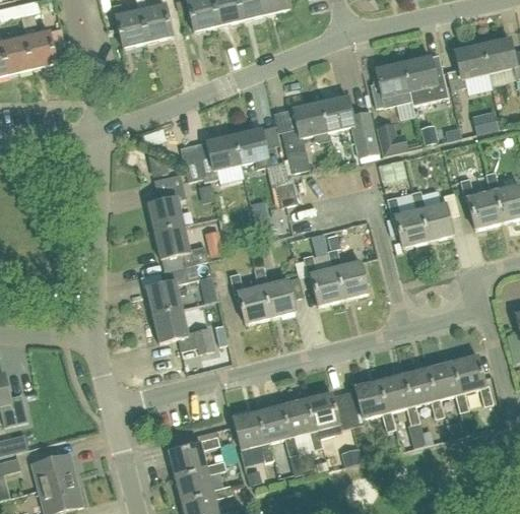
[(17,5),(20,16),(40,11),(37,0),(17,5)]
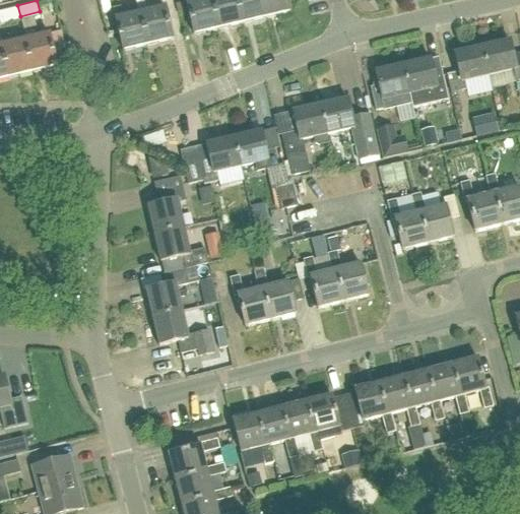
[(140,9),(147,42),(172,36),(165,4),(145,8),(144,0),(136,0),(138,10),(140,9)]
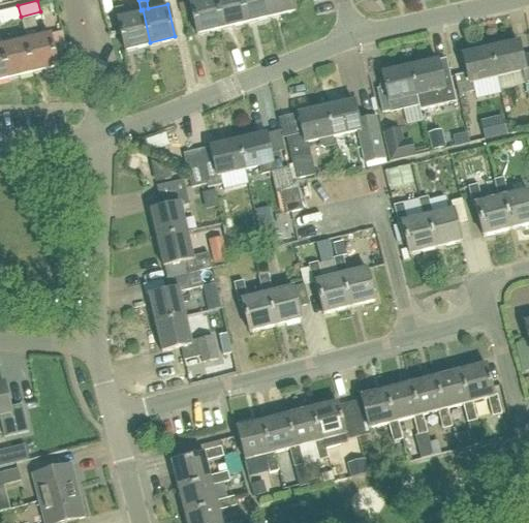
[(196,31),(221,26),(215,0),(188,0),(196,31)]
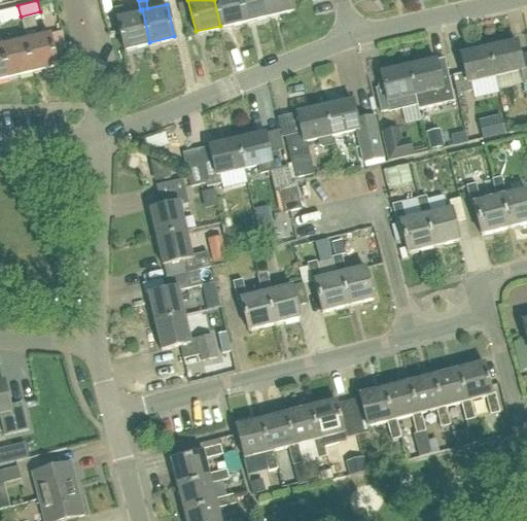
[(214,0),(220,26),(245,20),(240,0),(214,0)]
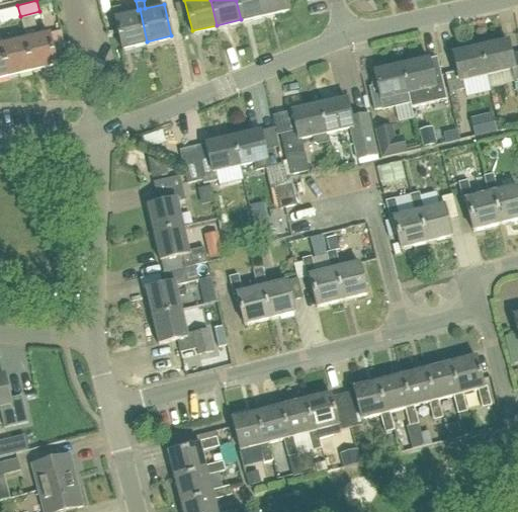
[(236,0),(241,19),(265,13),(262,0),(236,0)]
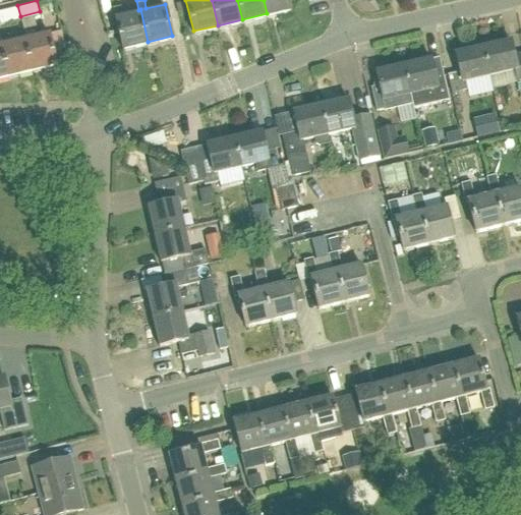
[(264,0),(267,13),(291,8),(289,0),(264,0)]
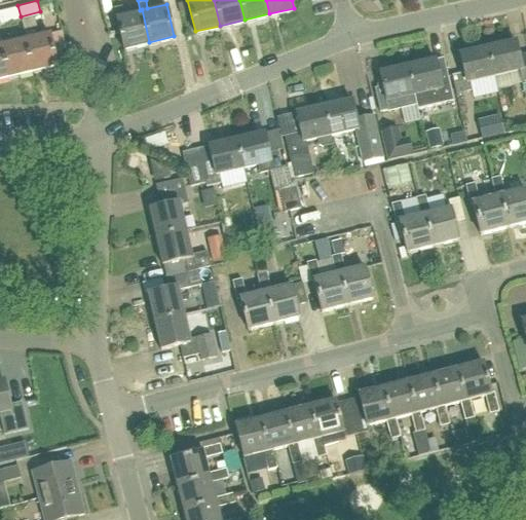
[(142,9),(140,10),(125,13),(123,2),(114,4),(124,47),(149,42),(142,9)]
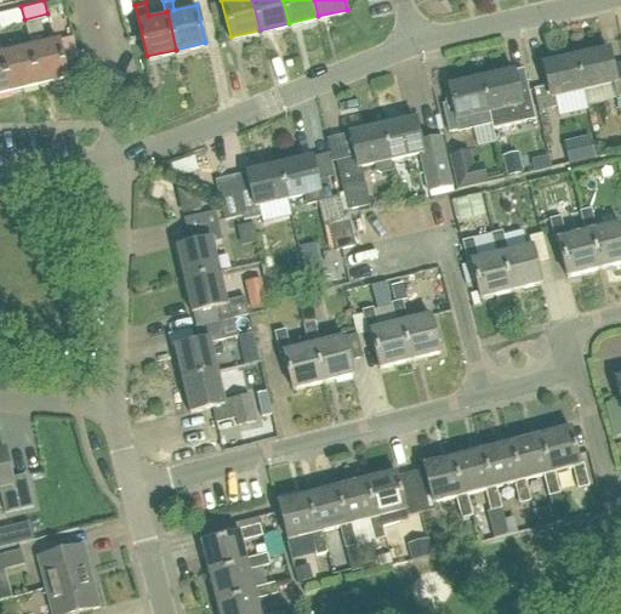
[(21,6),(0,10),(0,22),(0,24),(24,20),(21,6)]
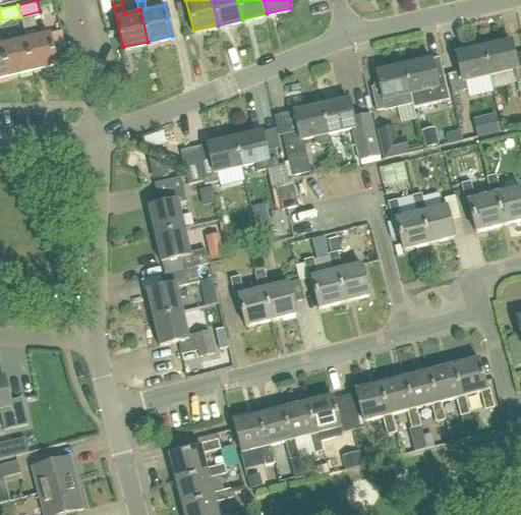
[(49,31),(24,37),(33,68),(56,63),(49,31)]
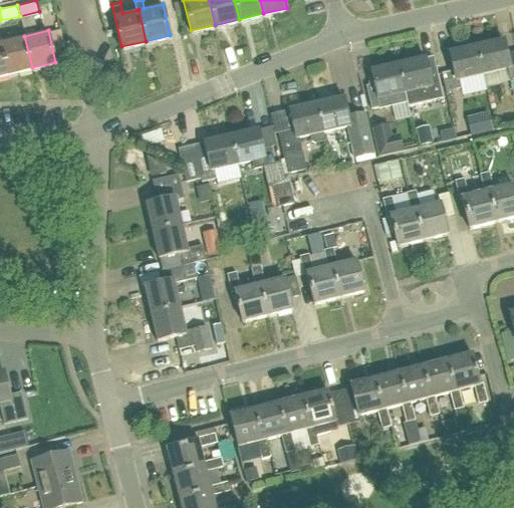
[(8,73),(32,67),(24,36),(1,41),(8,73)]
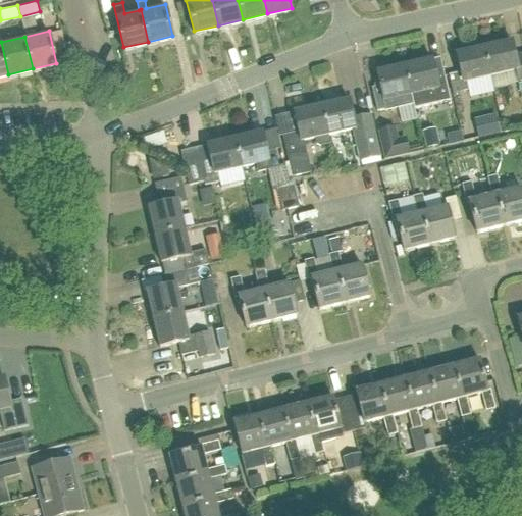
[(518,81),(521,80),(521,50),(515,52),(512,39),(484,45),(490,73),(515,68),(518,81)]
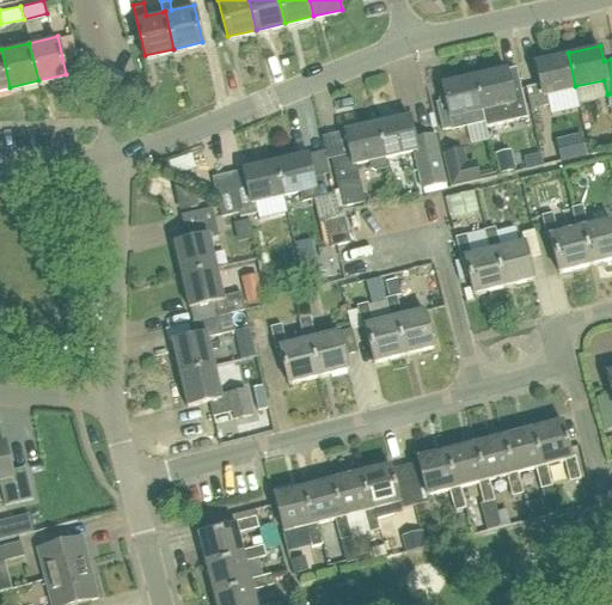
[(575,86),(568,53),(534,60),(539,83),(530,84),(534,105),(549,102),(546,92),(575,86)]
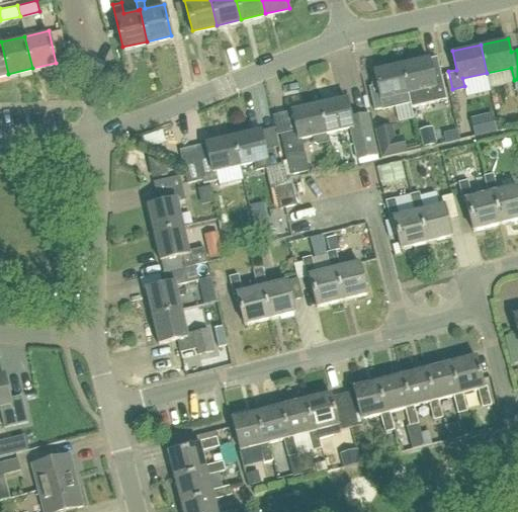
[(407,91),(411,105),(435,99),(446,97),(440,68),(432,70),(429,56),(401,63),(407,91)]
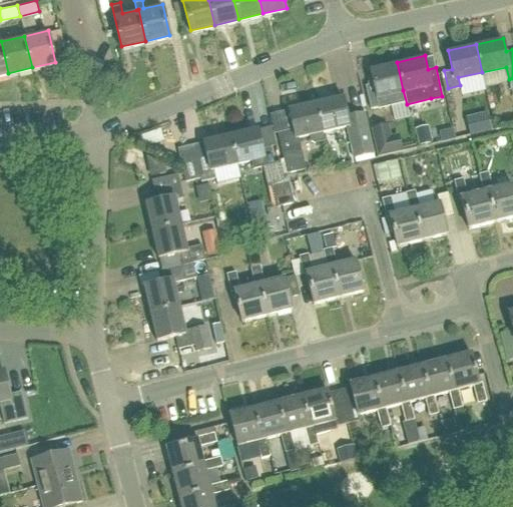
[(403,90),(397,62),(369,68),(370,72),(363,74),(370,105),(381,103),(379,95),(403,90)]
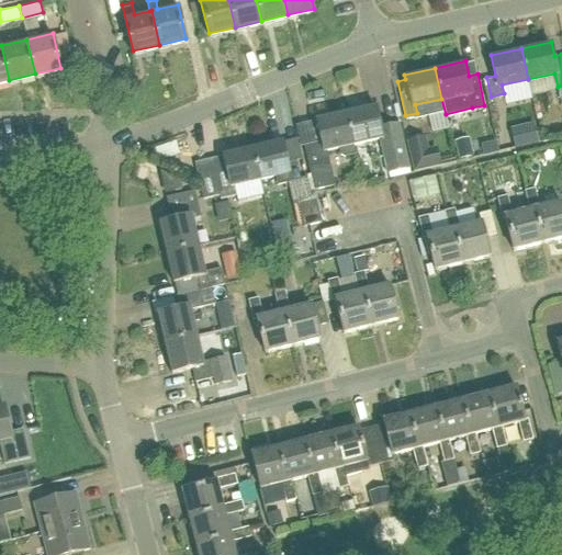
[(375,103),(346,110),(352,142),(379,135),(386,170),(407,165),(397,120),(380,124),(375,103)]
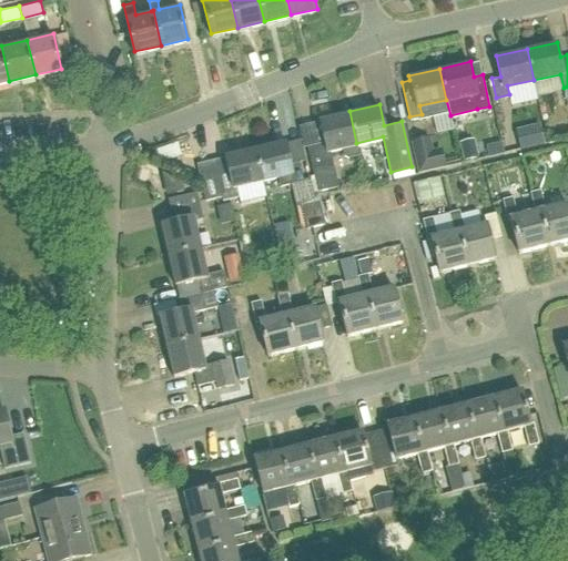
[(356,143),(350,111),(320,118),(324,139),(307,143),(317,189),(337,183),(330,149),(342,145),(344,153),(346,154),(358,152),(356,143)]
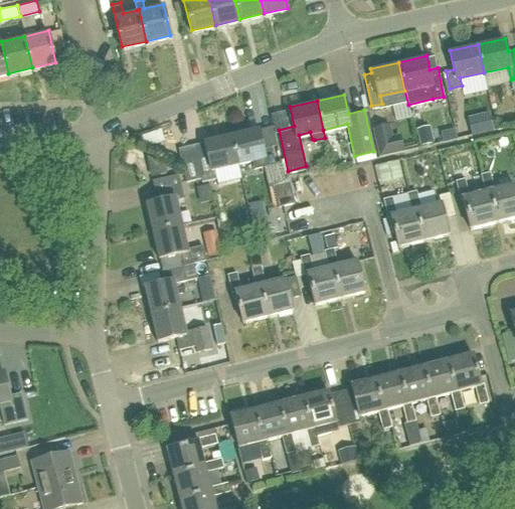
[(493,127),(489,109),(467,114),(471,132),(493,127)]
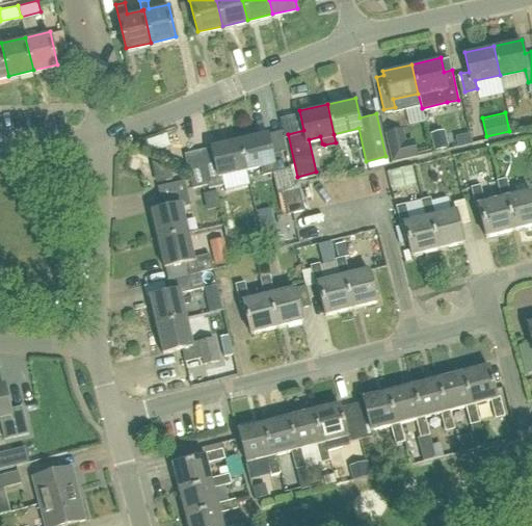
[(403,137),(400,125),(383,129),(391,159),(417,153),(413,135),(403,137)]
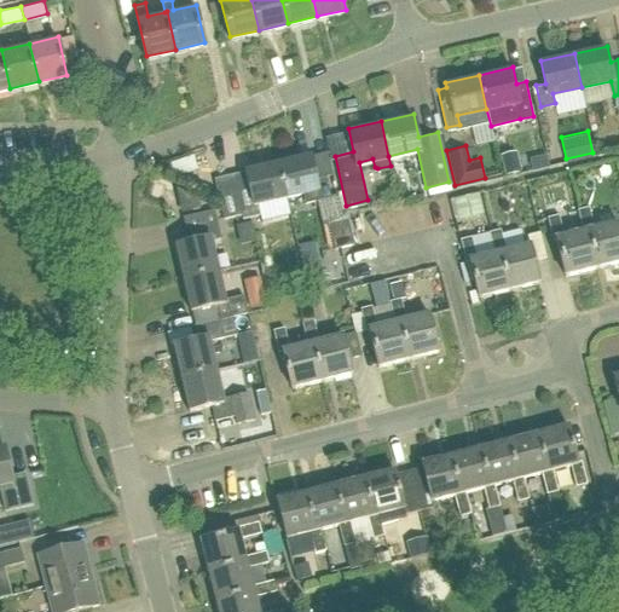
[(521,167),(516,148),(499,151),(504,172),(521,167)]
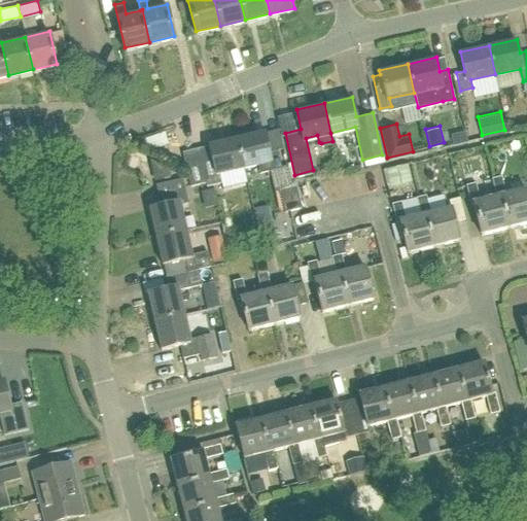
[(237,136),(243,166),(257,163),(259,170),(281,166),(277,147),(269,149),(265,130),(237,136)]
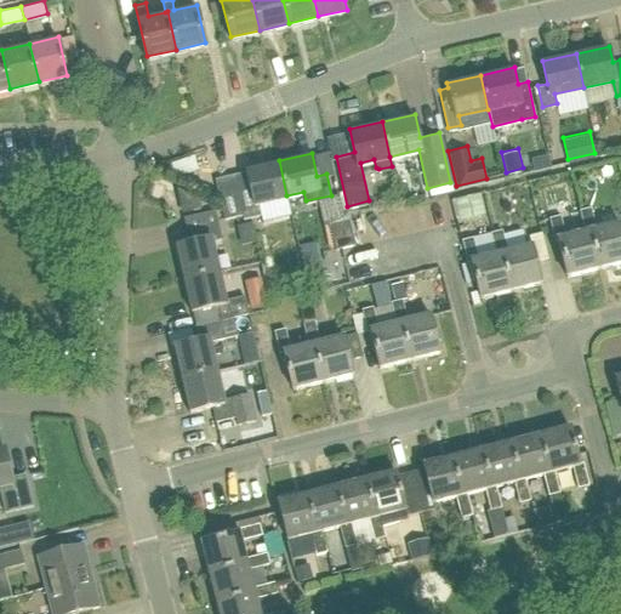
[(286,195),(279,160),(245,168),(249,181),(217,188),(223,216),(241,212),(241,216),(260,212),(257,202),(286,195)]
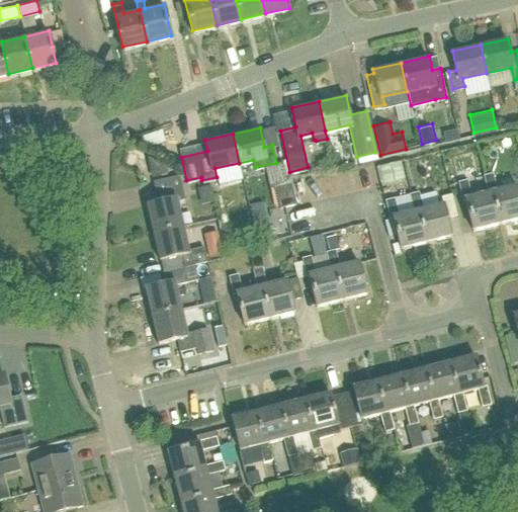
[(405,160),(384,163),(386,180),(408,177),(405,160)]
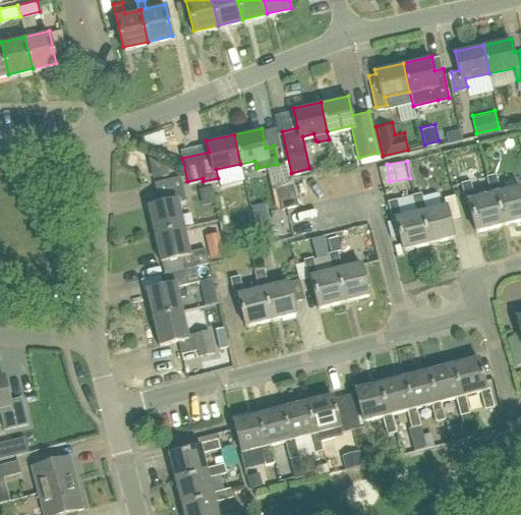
[(288,180),(284,163),(269,166),(273,184),(288,180)]
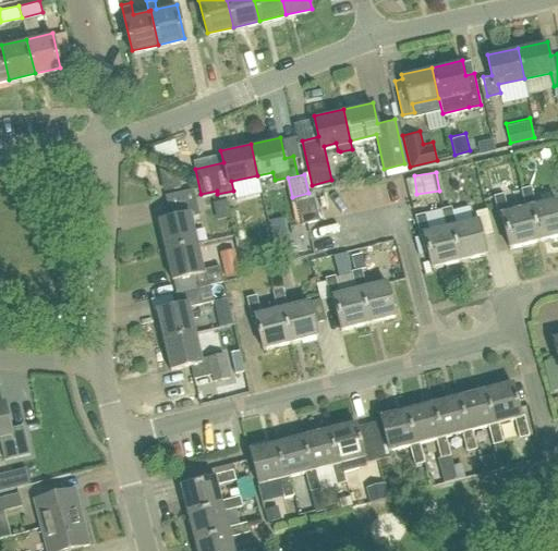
[(520,187),(524,206),(528,205),(536,239),(557,233),(557,204),(556,198),(534,204),(530,184),(520,187)]
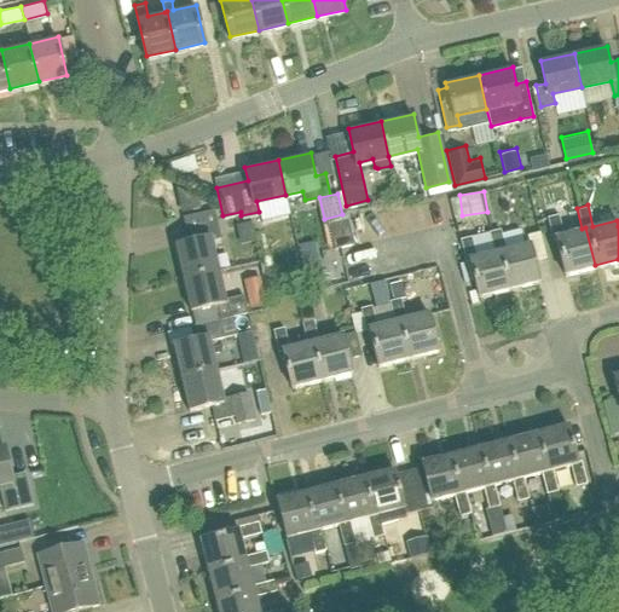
[(183,275),(217,266),(209,237),(219,235),(213,207),(183,213),(189,238),(174,242),(183,275)]
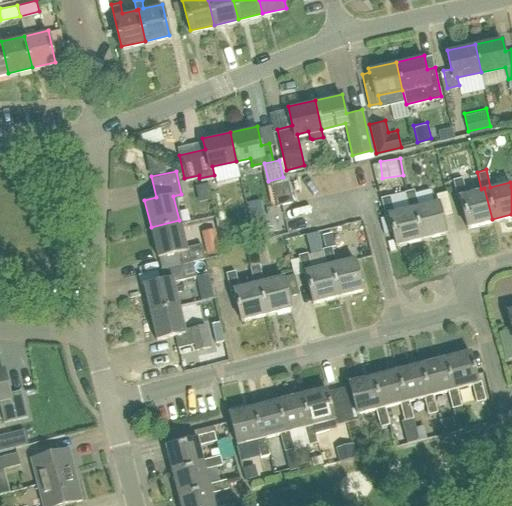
[(466,226),(492,219),(484,188),(481,189),(465,192),(461,175),(452,178),(456,195),(456,197),(459,196),(466,226)]
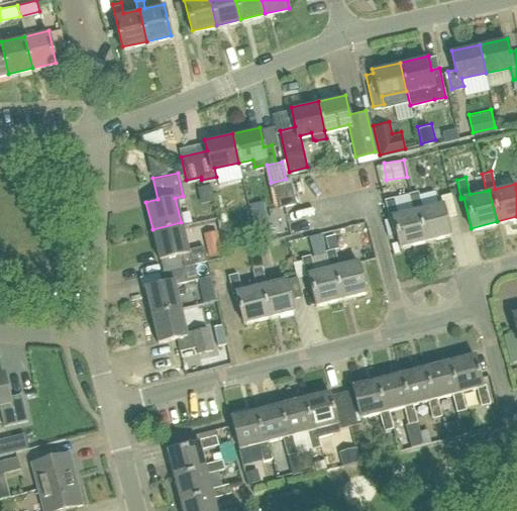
[(294,201),(290,179),(278,182),(283,204),(294,201)]
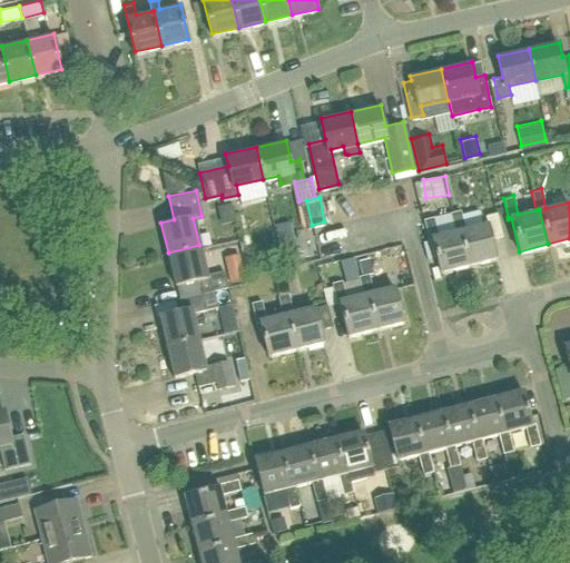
[(459,229),(468,264),(495,257),(487,223),(464,228),(460,209),(450,211),(454,230),(459,229)]
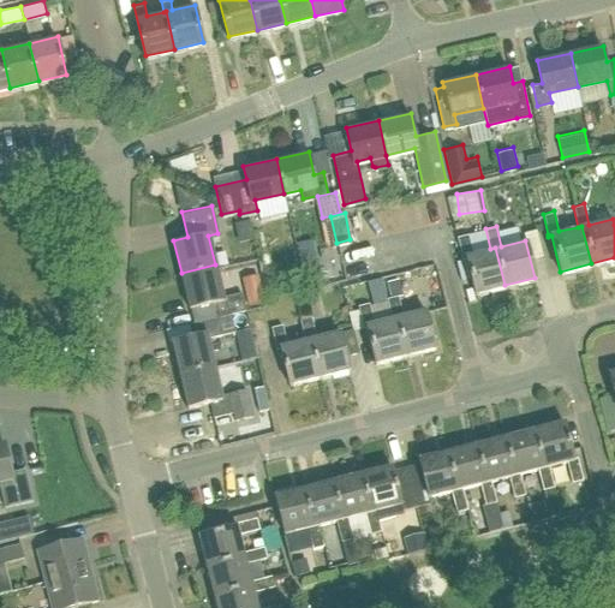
[(475,292),(505,285),(495,248),(490,249),(472,252),(466,232),(455,234),(461,257),(465,256),(475,292)]
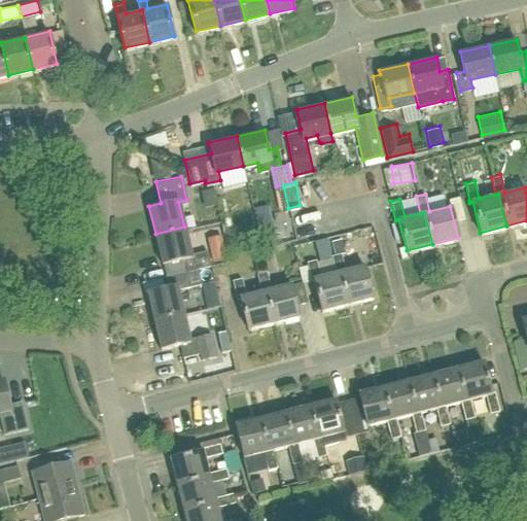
[(270,241),(265,220),(256,221),(260,243),(270,241)]
